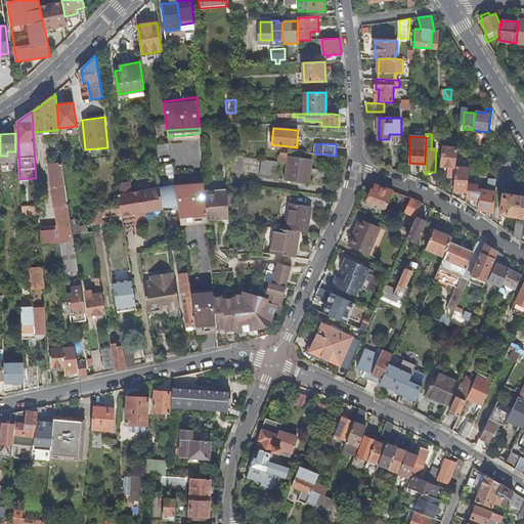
[(98,149),(99,158),(108,157),(107,147),(98,149)]
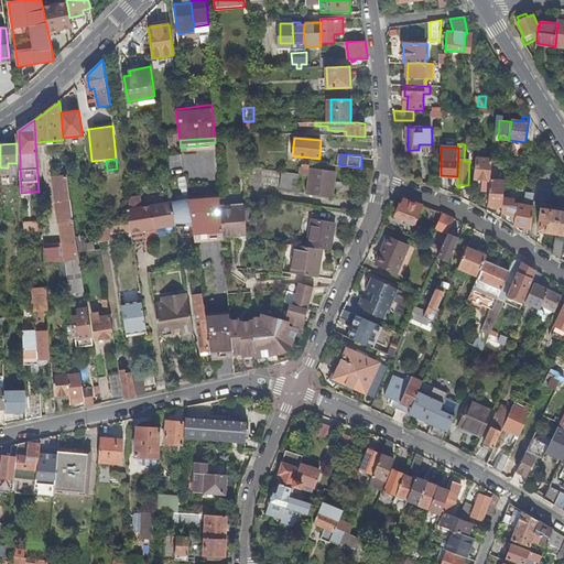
[(476,180),(483,180),(491,181),(492,162),(492,160),(477,159),(476,180)]
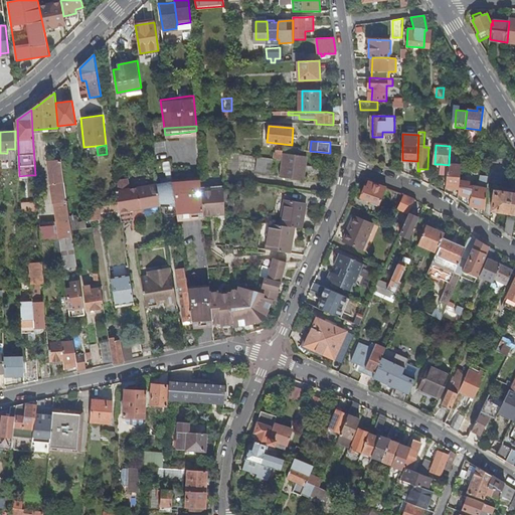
[(224,178),(238,180),(238,154),(223,152),(224,178)]
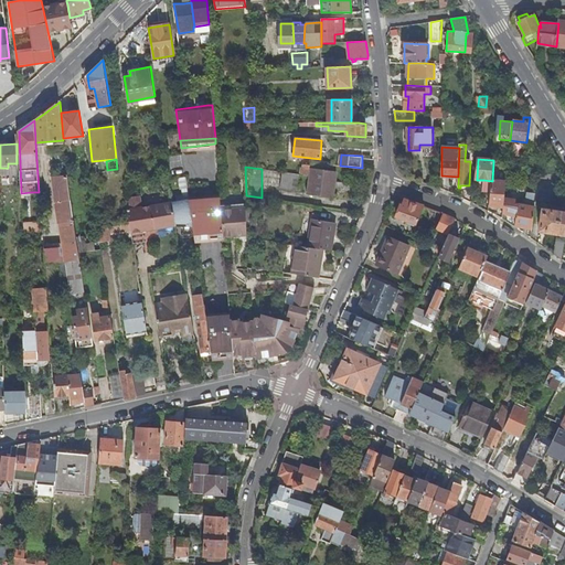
[(337,172),(310,170),(310,177),(308,194),(333,196),(337,172)]
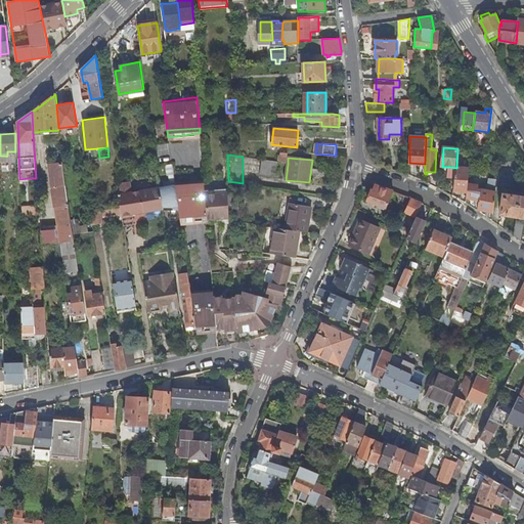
[(284,167),(284,163),(262,160),(260,175),(274,177),(276,166),(284,167)]
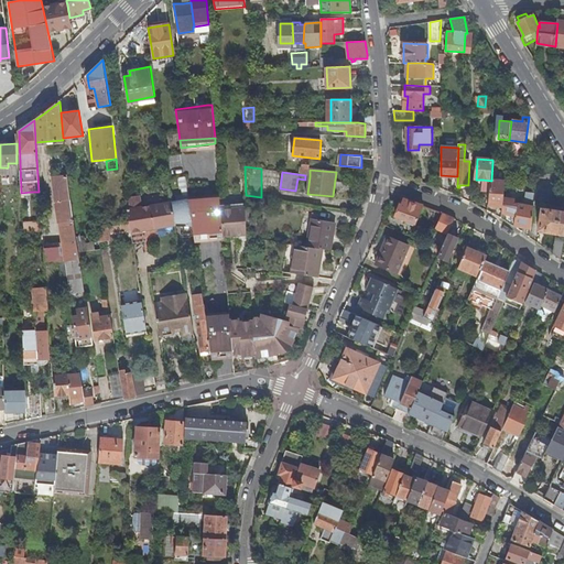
[(555,175),(539,173),(537,193),(535,199),(552,202),(555,175)]
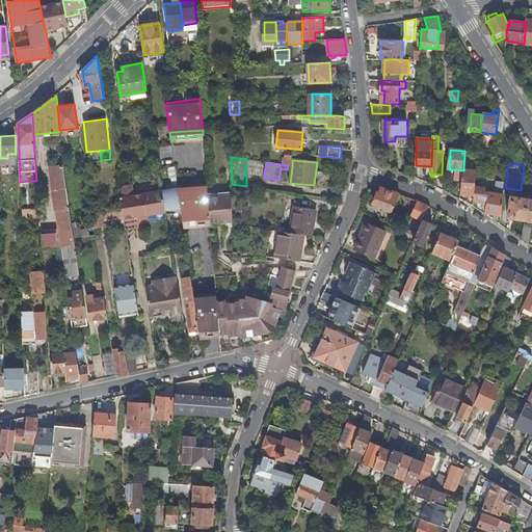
[(42,247),(61,245),(75,244),(74,238),(72,225),(65,181),(63,167),(49,169),(58,229),(41,230),(42,247)]
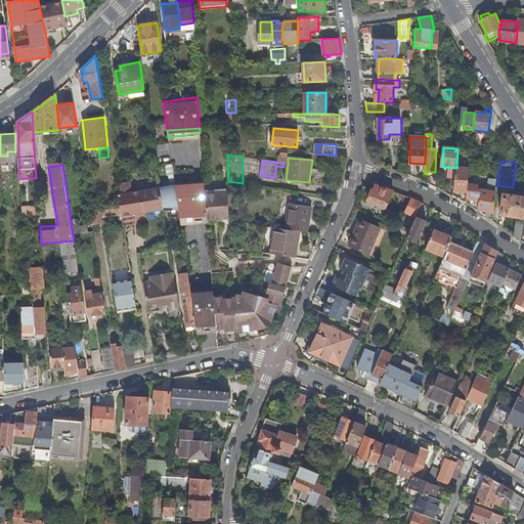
[(102,176),(100,165),(94,166),(96,178),(102,176)]
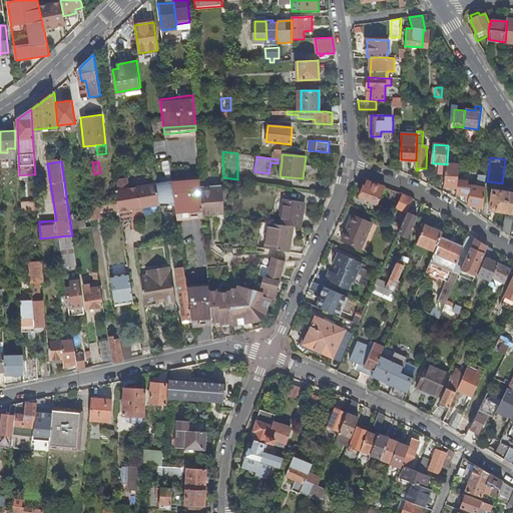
[(170,181),(171,181),(171,179),(168,161),(162,161),(163,171),(166,171),(167,181),(159,182),(161,196),(163,195),(165,210),(173,209),(171,194),(172,194),(170,181)]
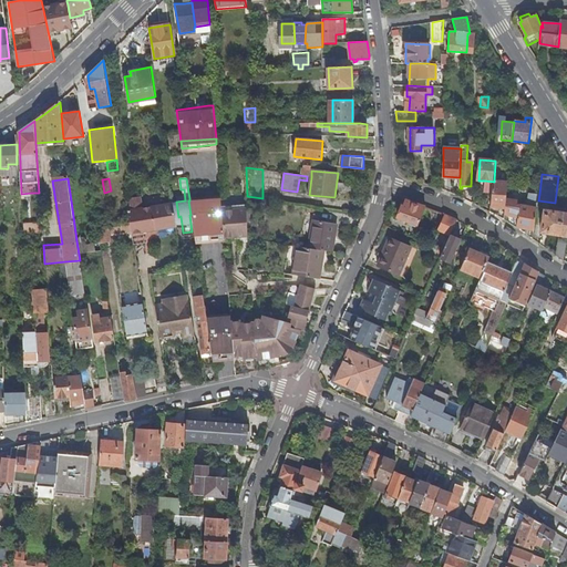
[(484,193),(493,194),(494,182),(485,181),(484,193)]
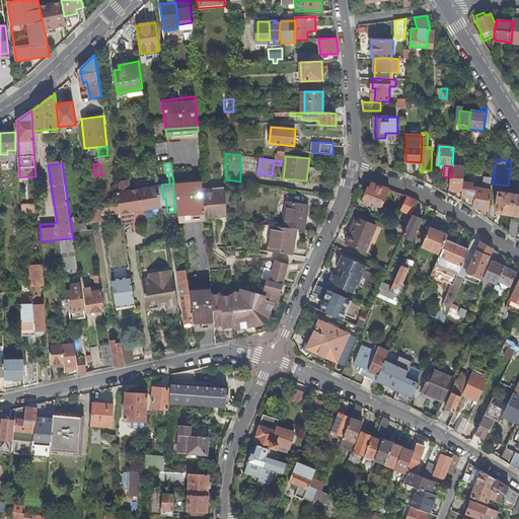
[(465,166),(452,166),(451,177),(449,189),(463,190),(464,181),(465,166)]
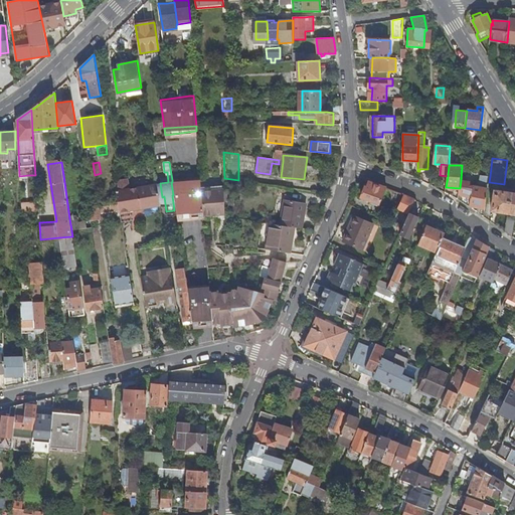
[(20,212),(38,211),(38,203),(35,175),(28,175),(29,184),(19,185),(20,212)]
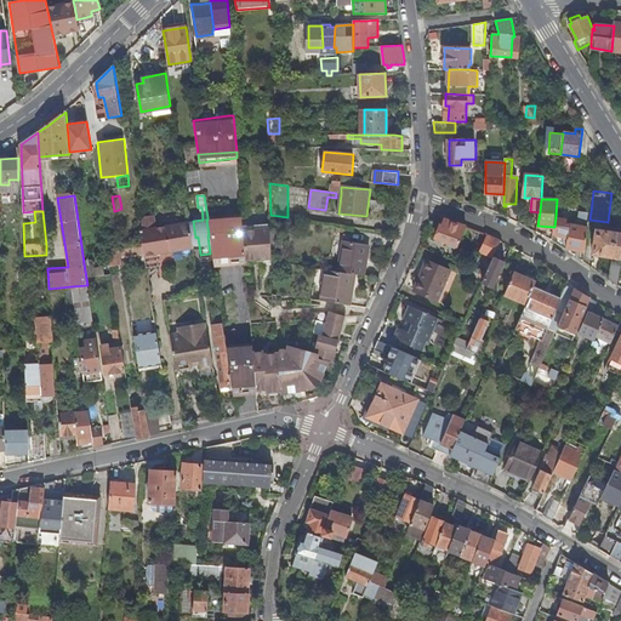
[(568,220),(556,217),(554,227),(553,240),(567,249),(585,252),(590,220),(591,212),(580,211),(577,226),(567,223),(568,220)]
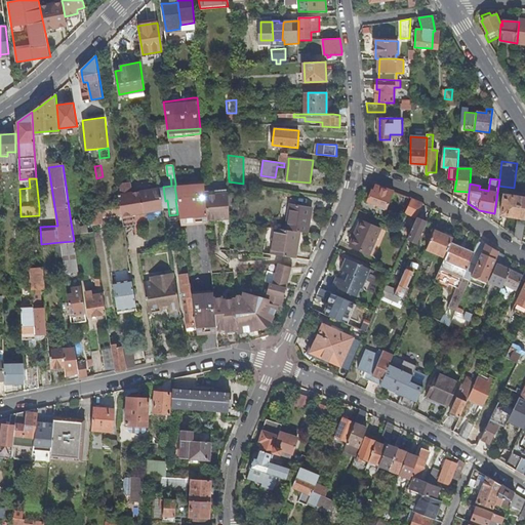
[(134,225),(134,223),(133,214),(146,212),(145,209),(163,207),(160,188),(132,192),(130,180),(116,184),(120,207),(121,207),(122,213),(124,227),(134,225)]
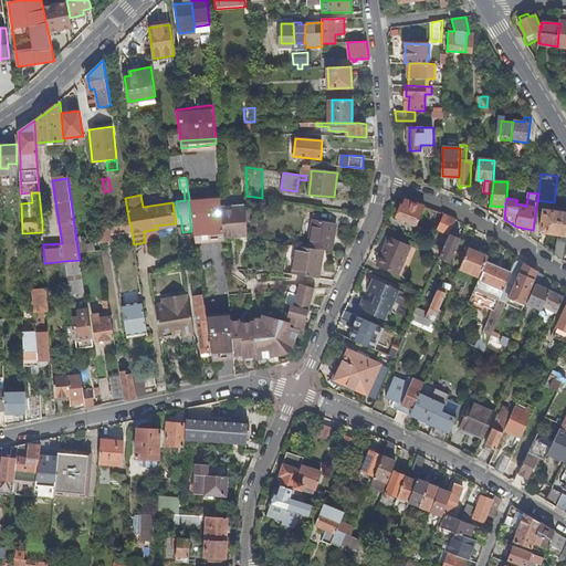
[(195,240),(213,238),(223,237),(221,209),(221,206),(220,195),(189,198),(189,200),(195,240)]
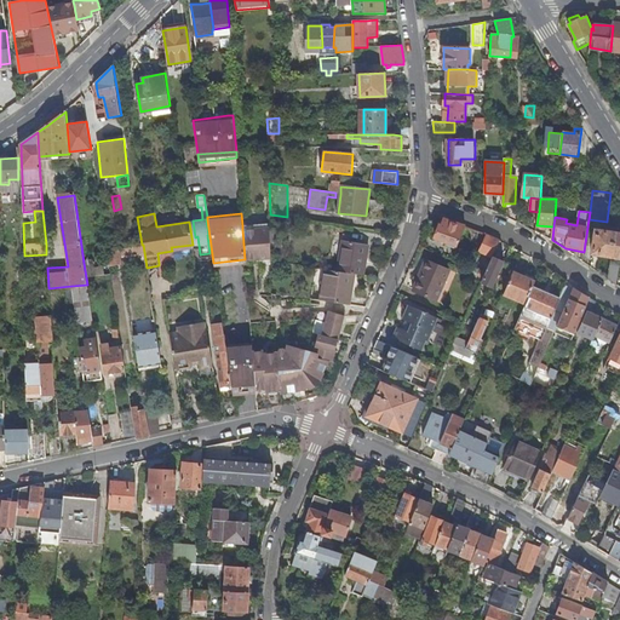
[(458,246),(465,227),(443,219),(441,225),(440,225),(435,237),(458,246)]
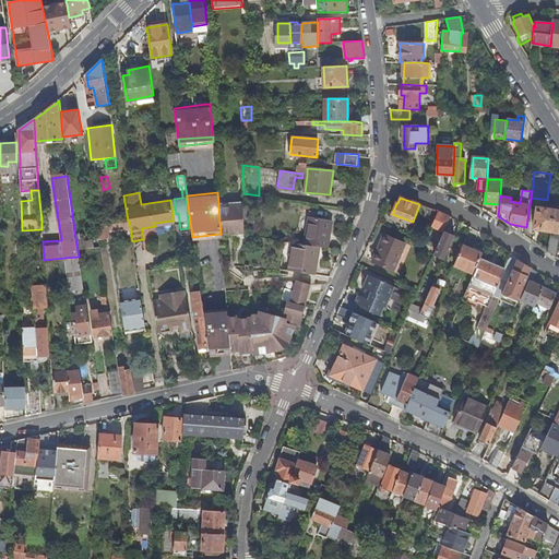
[(221,234),(244,230),(244,221),(244,207),(244,203),(218,206),(221,234)]
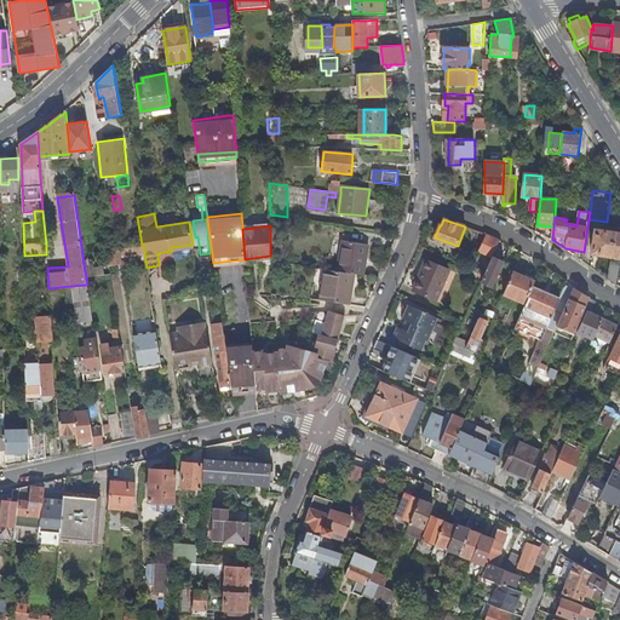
[(280,230),(270,230),(270,245),(281,245),(280,230)]
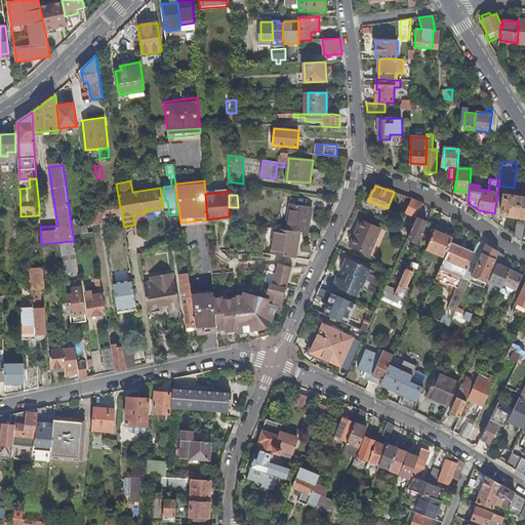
[(524,198),(505,195),(501,214),(524,217),(524,198)]
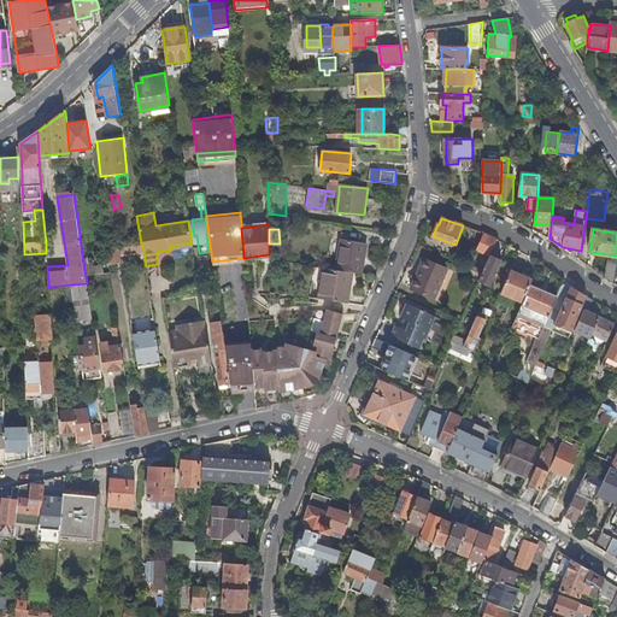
[(491,256),(498,239),(485,234),(477,251),(489,256),(491,256)]
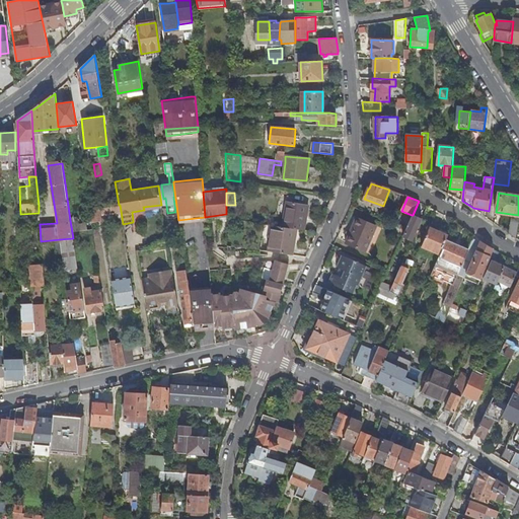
[(305,231),(309,205),(287,202),(283,227),(301,230),(305,231)]
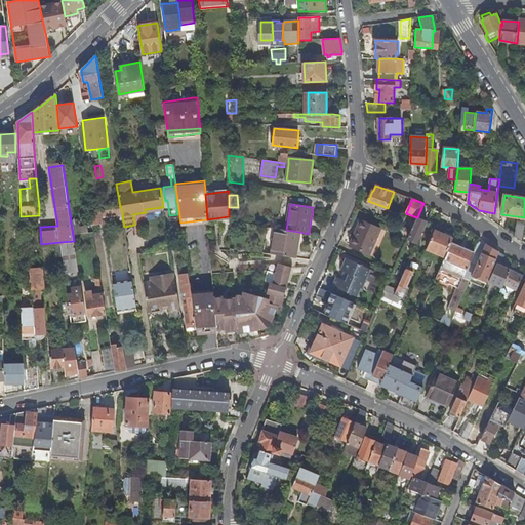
[(102,210),(103,216),(122,213),(121,207),(120,207),(102,210)]
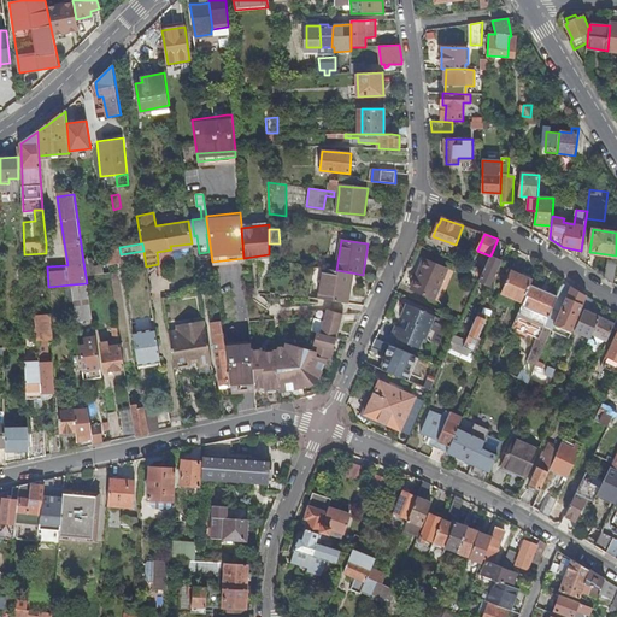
[(106,250),(109,263),(121,262),(121,254),(119,247),(106,250)]
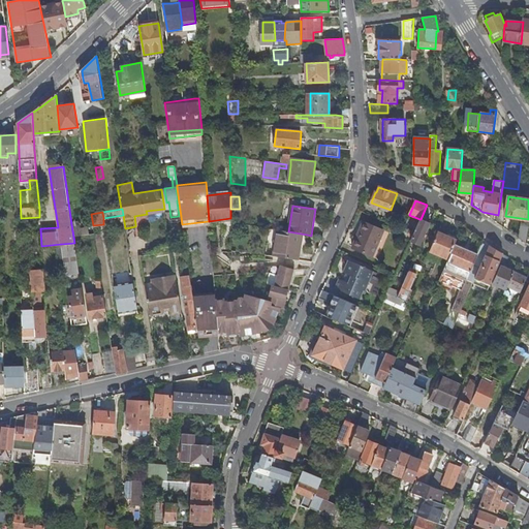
[(410,241),(421,245),(430,223),(421,219),(419,219),(410,241)]
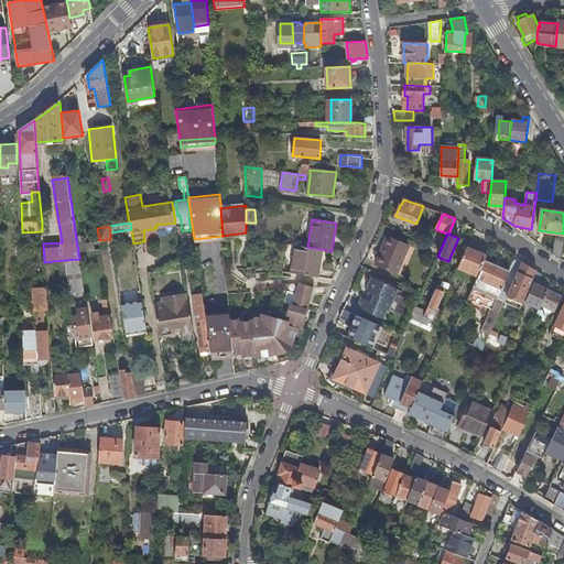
[(78,252),(95,250),(94,242),(86,243),(85,237),(76,239),(78,252)]
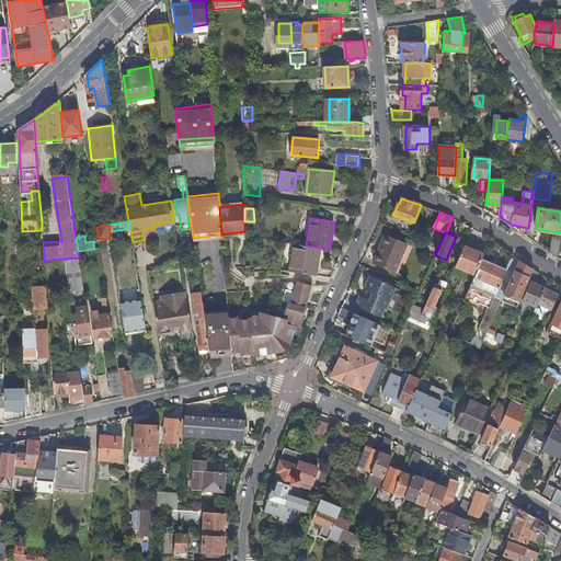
[(378,250),(373,263),(393,272),(405,244),(385,236),(381,243),(382,243),(380,251),(378,250)]
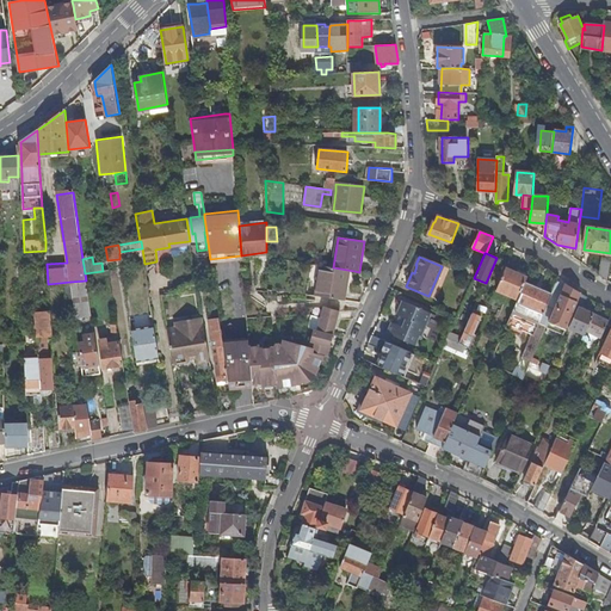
[(609,282),(610,266),(610,259),(603,258),(600,275),(609,282)]
